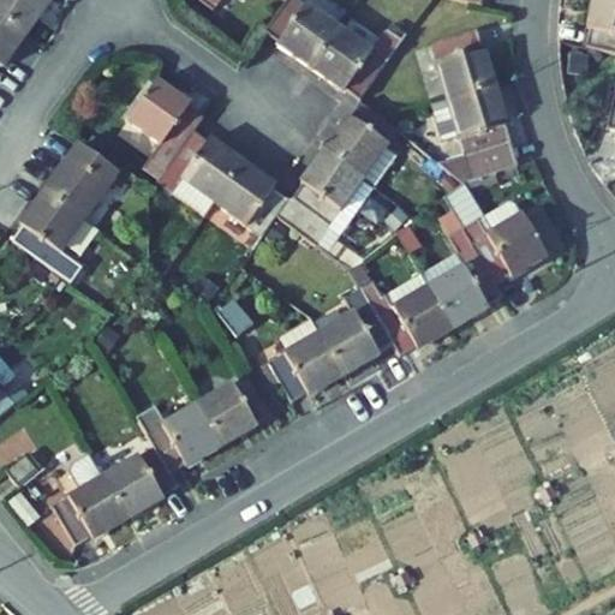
[(43,0),(0,0),(0,18),(27,37),(51,4),(43,0)]
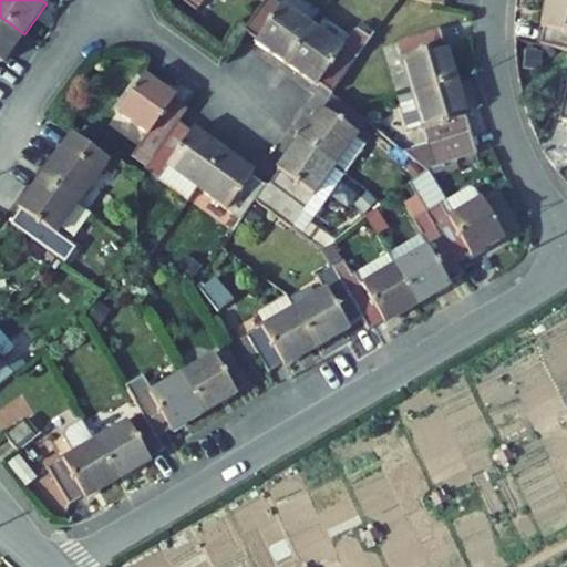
[(181,0),(197,11),(204,0),(181,0)]
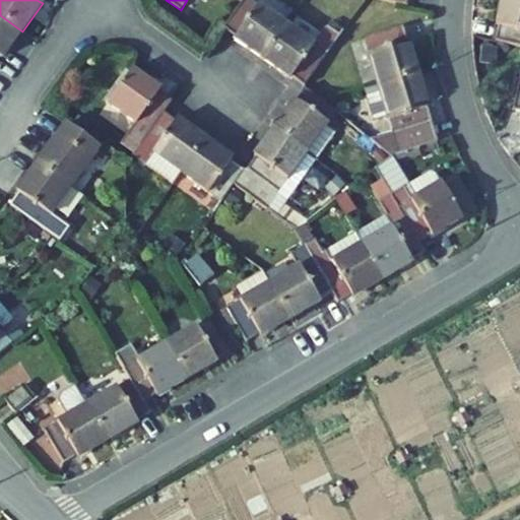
[(263,59),(287,25),(251,0),(244,0),(224,28),(237,38),(236,39),(263,59)]
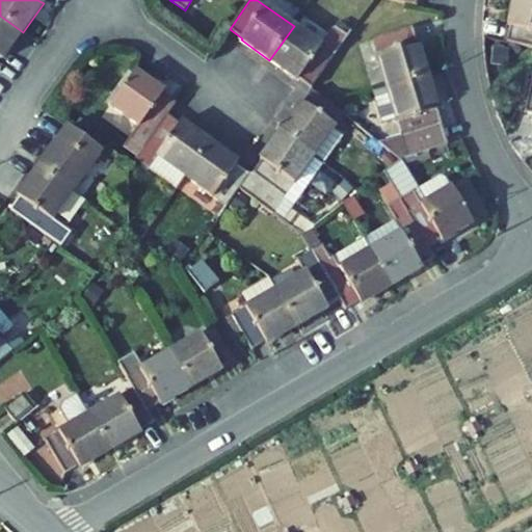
[(531,0),(513,0),(508,26),(510,26),(507,42),(531,47),(531,0)]
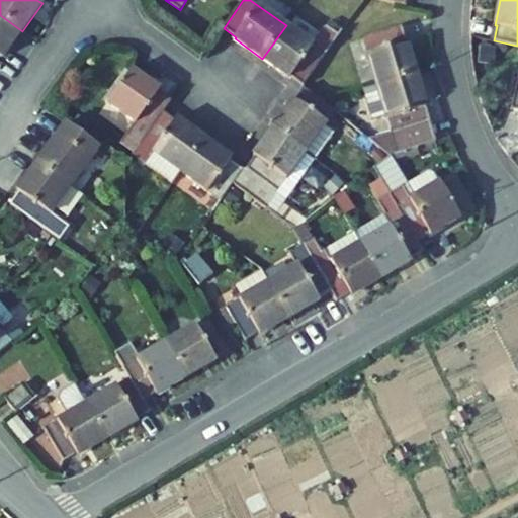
[(2,59),(22,31),(0,15),(0,58),(1,58),(2,59)]
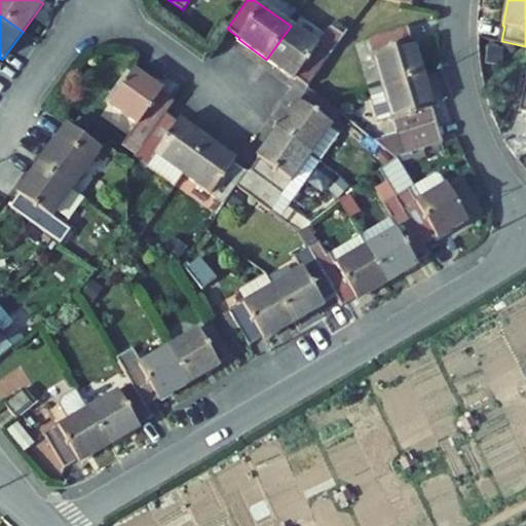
[(336,23),(333,27),(344,36),(348,31),(336,23)]
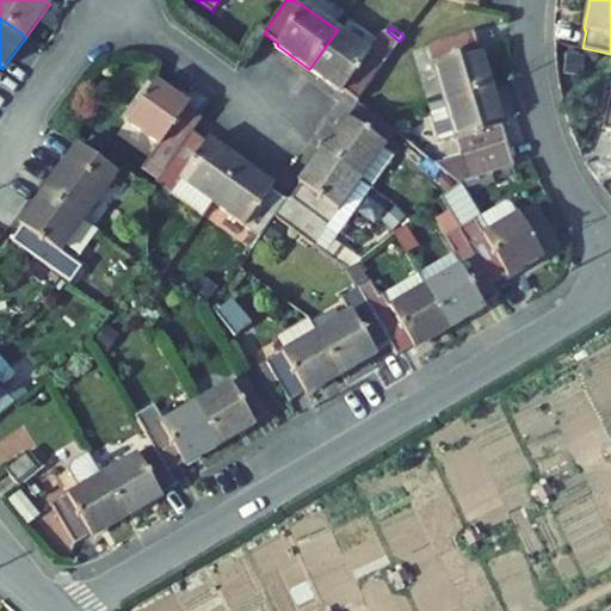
[(343,93),(344,91),(358,100),(400,42),(387,31),(370,54),(338,30),(309,69),(343,93)]
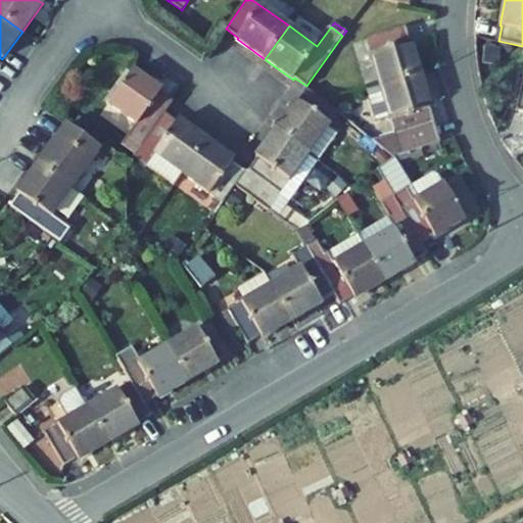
[(405,28),(367,39),(381,87),(421,76),(411,42),(409,43),(405,28)]
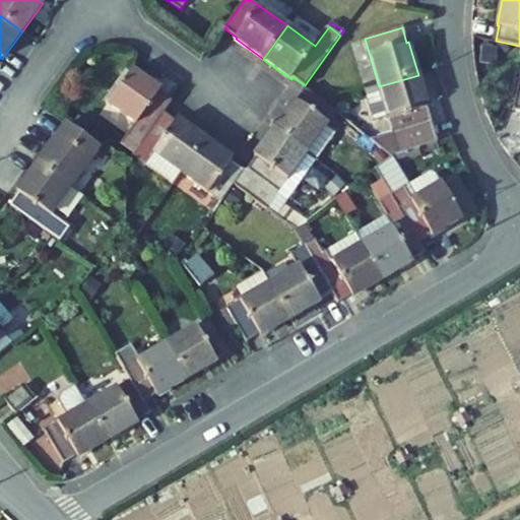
[(500,55),(502,45),(493,43),(491,53),(500,55)]
